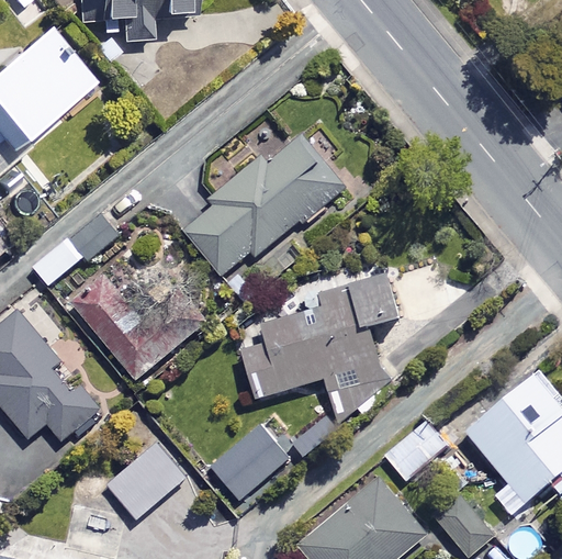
[(148,17),(189,13),(188,0),(93,0),(96,20),(117,19),(120,45),(149,43),(148,17)]
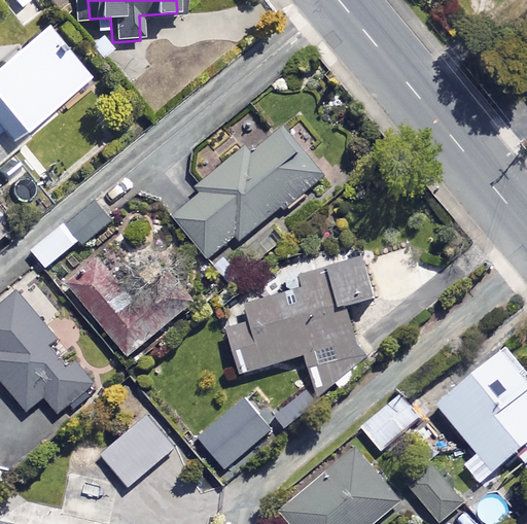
[(84,79),(44,25),(0,57),(0,113),(13,132),(84,79)]
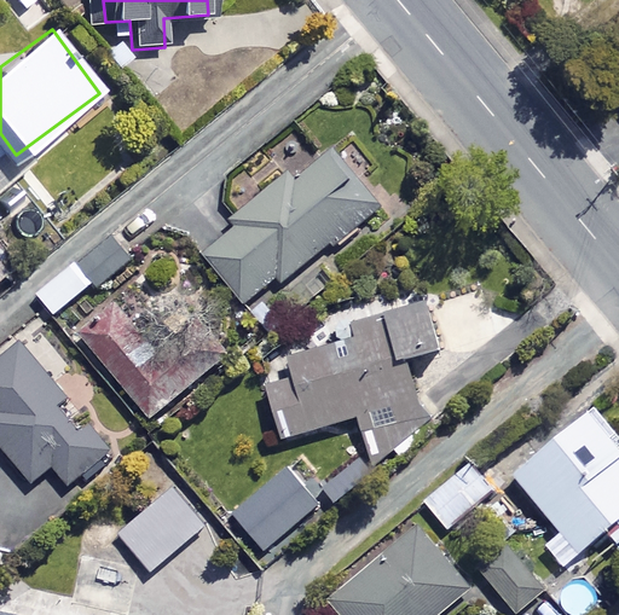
[(379,212),(331,145),(226,222),(209,198),(177,221),(241,311),(379,212)]
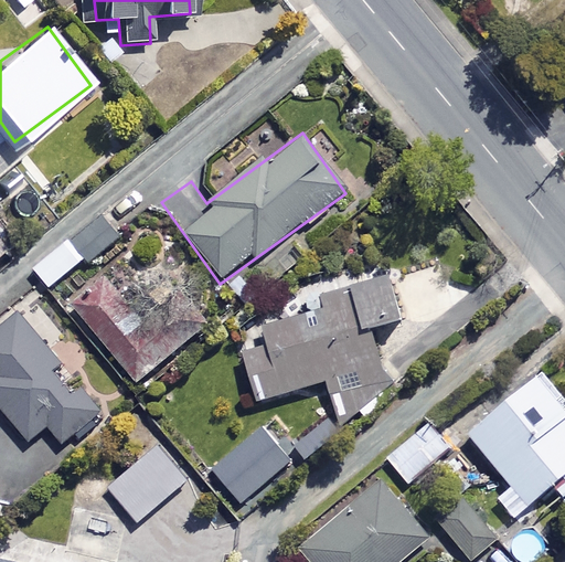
[(0,172),(11,163),(0,149),(0,172)]
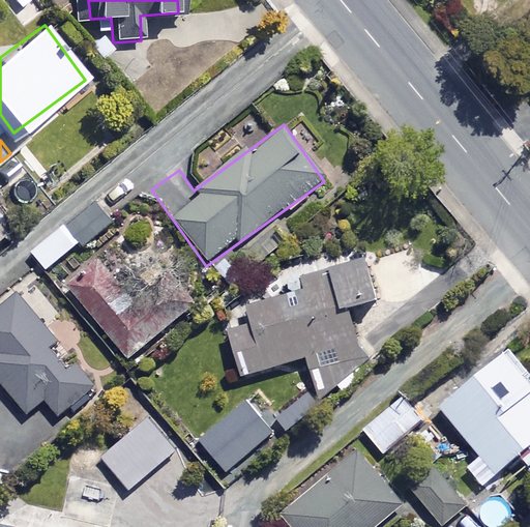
[(111,220),(96,202),(31,253),(46,270),(111,220)]
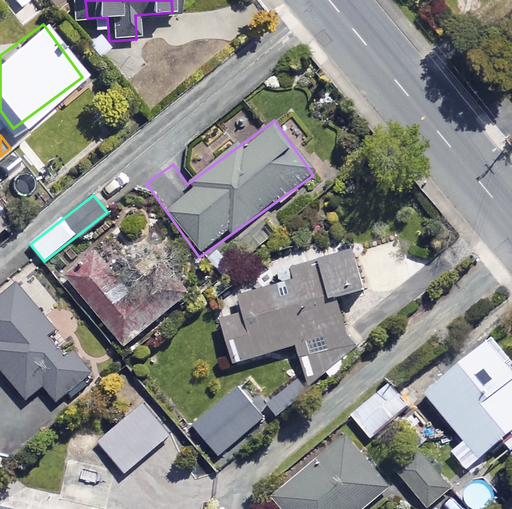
[(307,380),(323,375),(352,348),(335,296),(363,287),(351,249),(287,270),(291,280),(238,297),(242,311),(219,318),(234,364),(295,344),(307,380)]
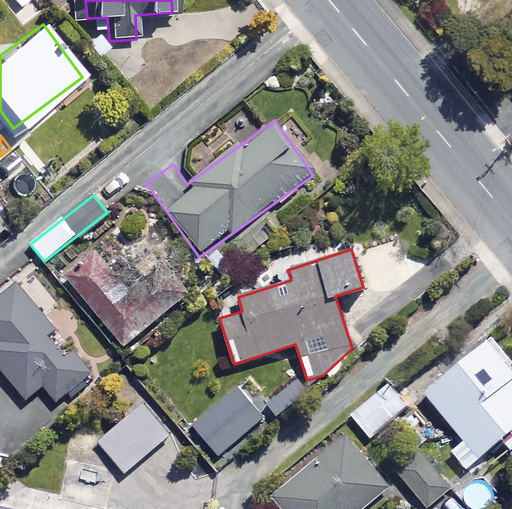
[(134,298),(96,251),(66,276),(122,345),(179,300),(160,277),(134,298)]
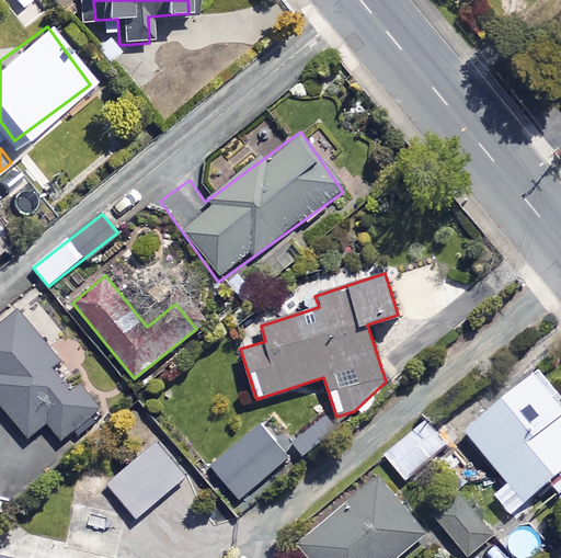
[(100,412),(21,309),(0,325),(0,403),(27,440),(48,423),(61,441),(100,412)]
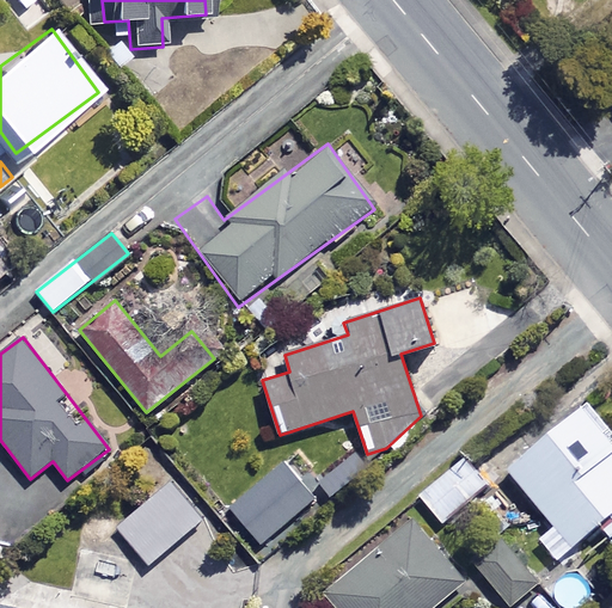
[(611,423),(589,397),(550,430),(543,422),(513,447),(524,459),(508,472),(555,527),(539,540),(555,559),(609,515),(611,519),(611,423)]
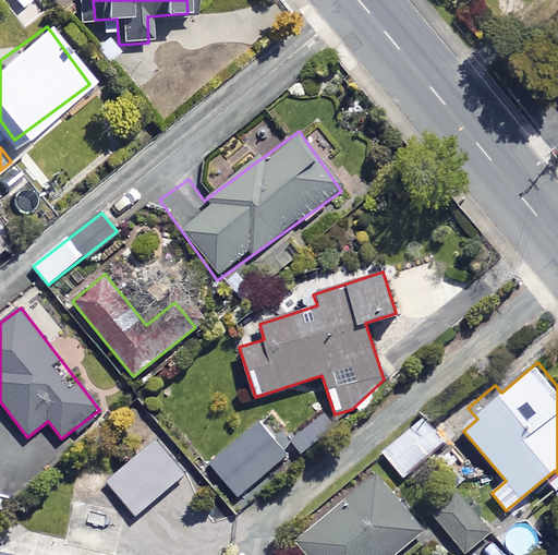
[(335,432),(320,414),(288,441),(302,458),(335,432)]
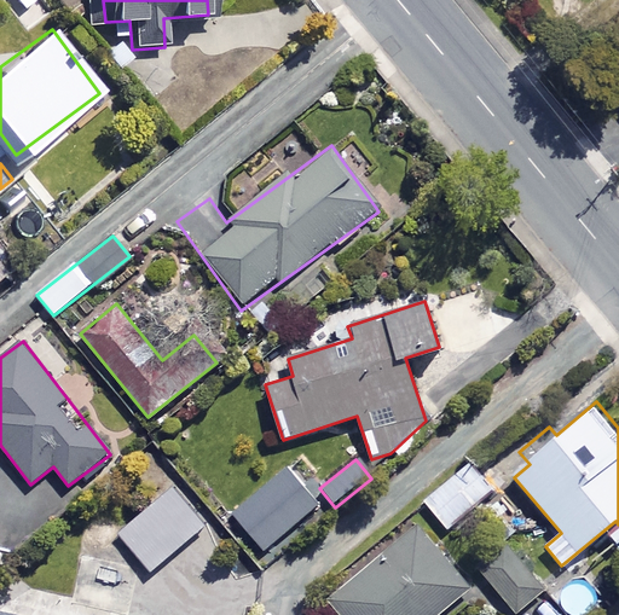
[(493,497),(467,464),(422,500),(449,533),(493,497)]
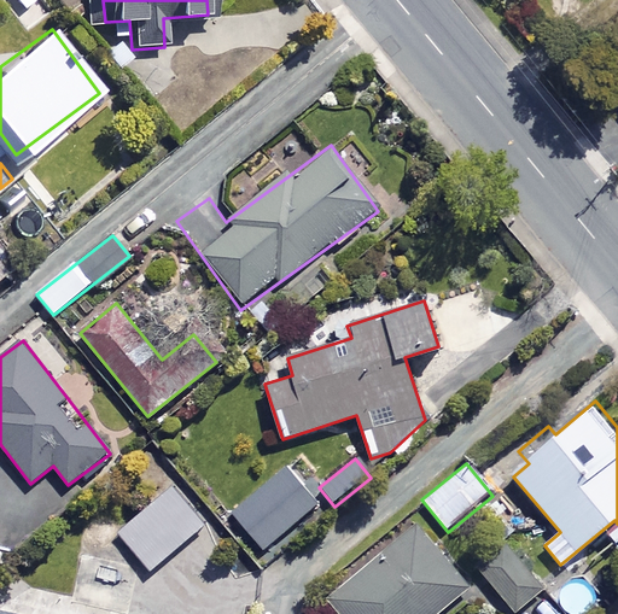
[(318,508),(286,469),(233,514),(264,553),(318,508)]
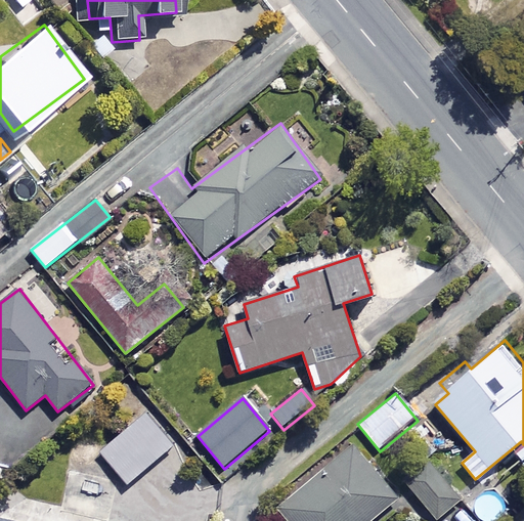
[(370,520),(397,500),(353,447),(277,511),(286,520),(370,520)]
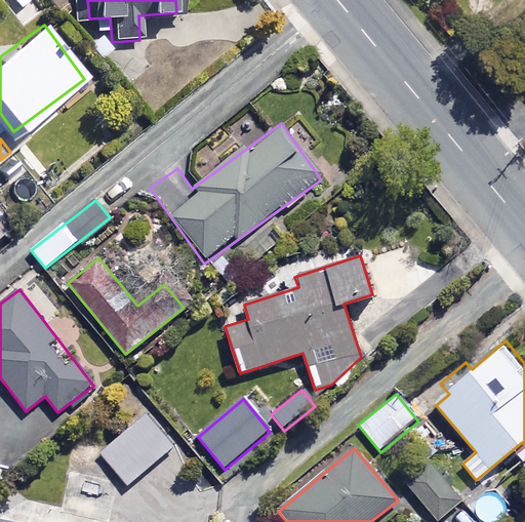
[(460,502),(430,464),(405,484),(435,521),(437,521),(460,502)]
